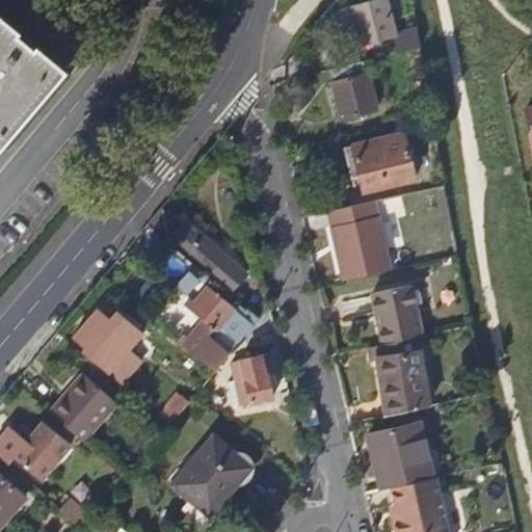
[(398,54),(422,48),(419,28),(394,34),(384,0),(370,0),(349,5),(361,47),(395,38),(398,54)]
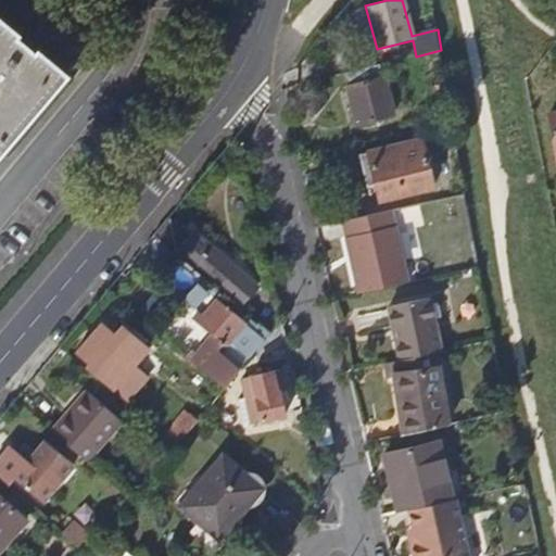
[(19,32),(0,15),(0,153),(68,73),(37,47),(34,50),(16,35),(19,32)]
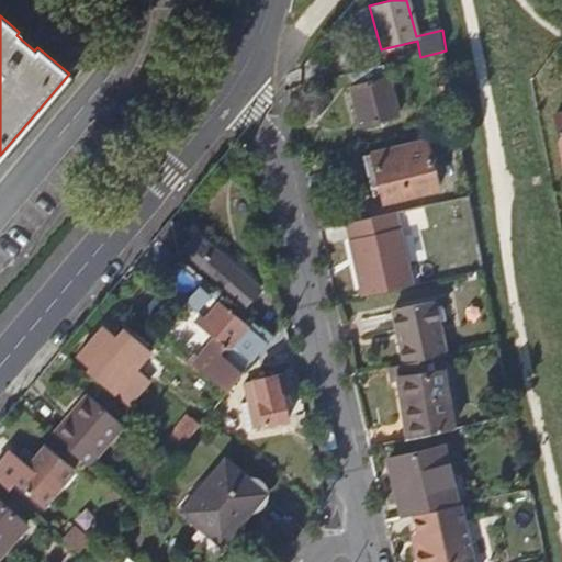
[(362,125),(398,115),(395,103),(388,77),(352,87),(362,125)]
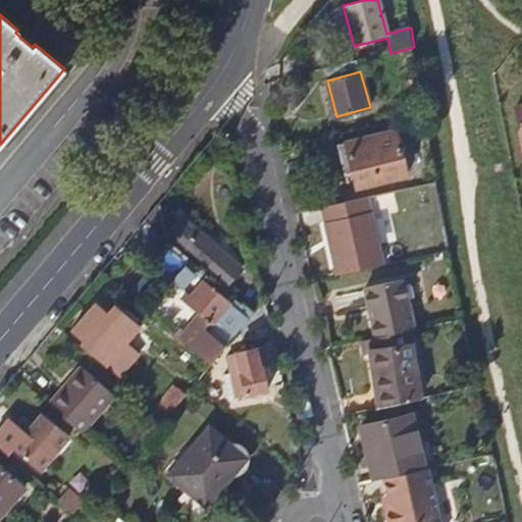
[(357,189),(407,176),(397,132),(346,143),(357,189)]
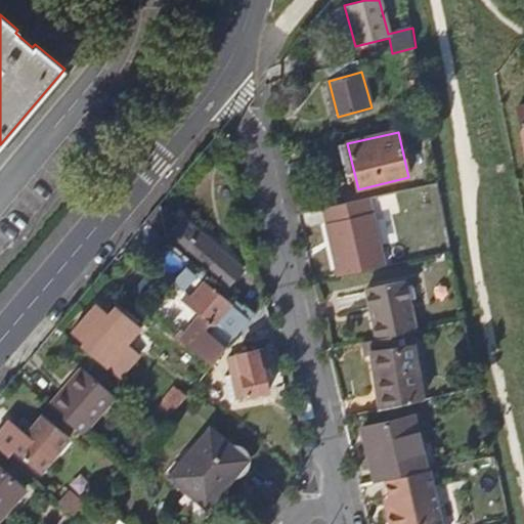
[(370,197),(323,208),(339,275),(386,264),(370,197)]
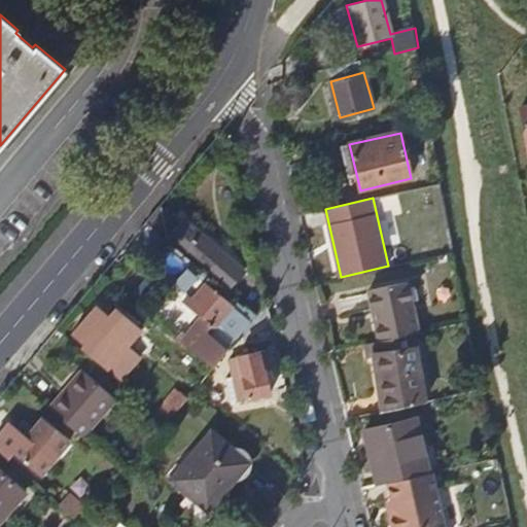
[(160,207),(147,222),(229,290),(244,272),(183,219),(179,223),(160,207)]
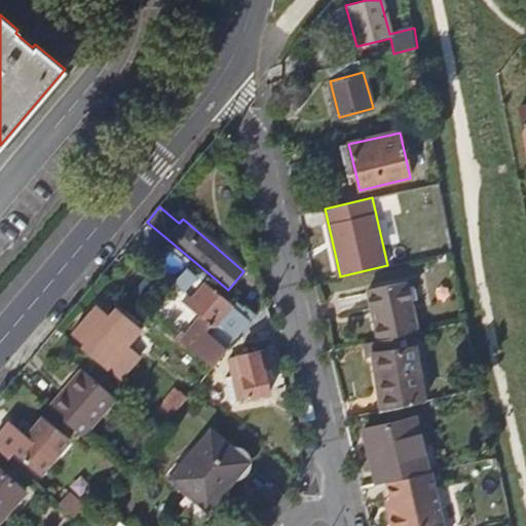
[(374,342),(396,337),(408,334),(410,334),(400,284),(363,292),(374,342)]
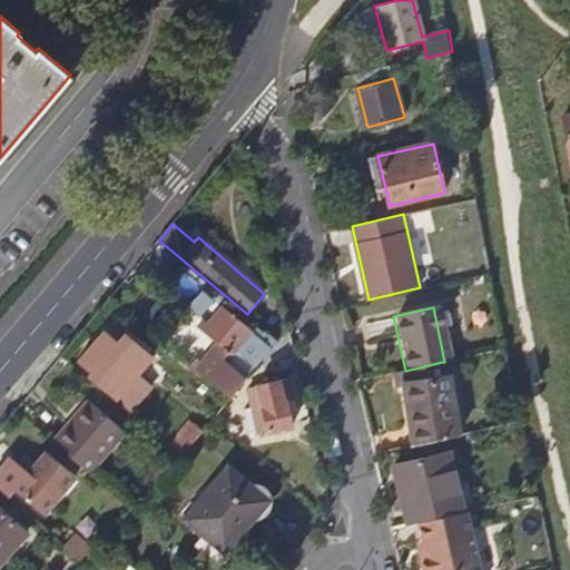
[(190,364),(231,397),(238,389),(272,349),(255,334),(249,341),(233,326),(200,363),(196,359),(190,364)]
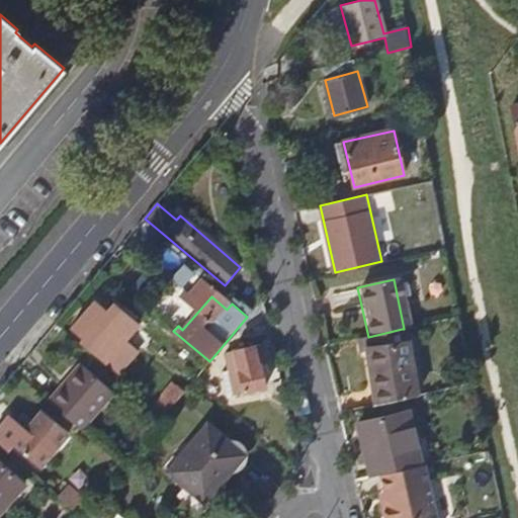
[(104,361),(106,362),(137,325),(112,305),(106,312),(94,301),(71,329),(83,340),(81,342),(104,361)]
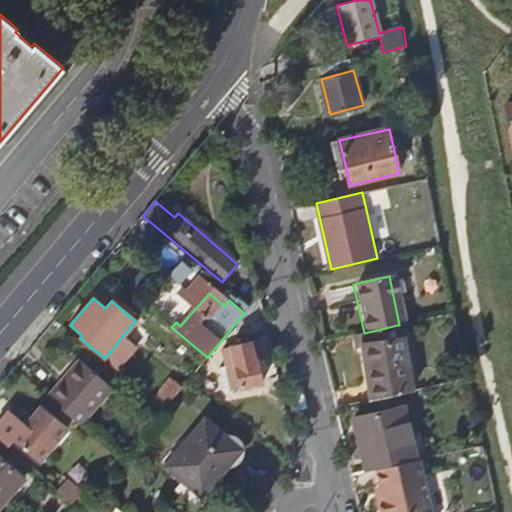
[(397,325),(385,328),(388,340),(400,338),(397,325)]
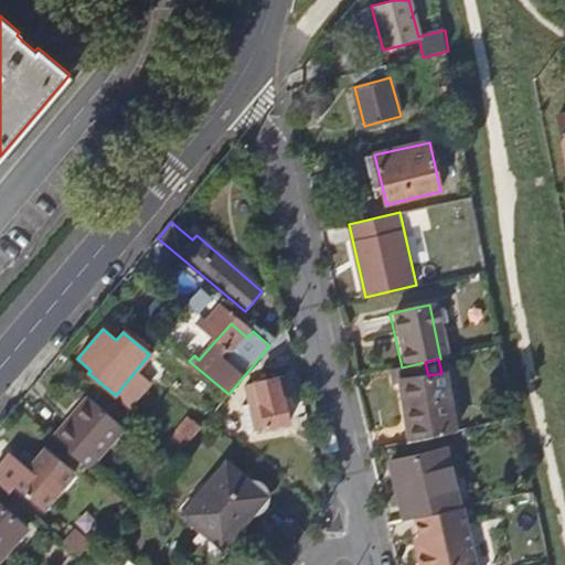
[(402,368),(386,371),(390,385),(397,384),(412,441),(455,432),(441,373),(428,375),(425,362),(402,368)]
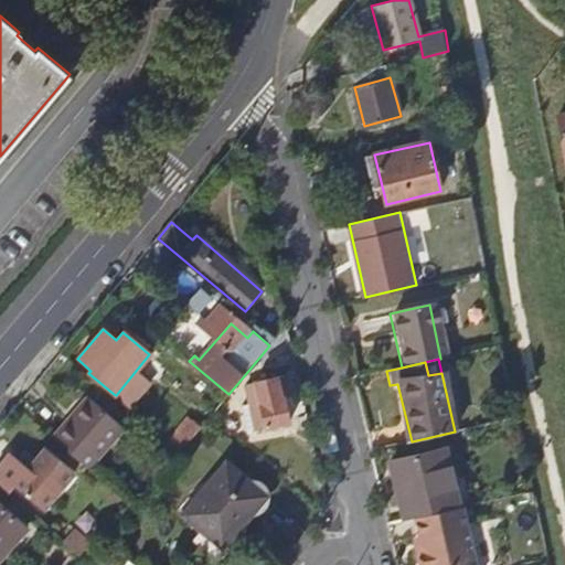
[(249,430),(289,423),(285,398),(281,398),(277,377),(247,384),(251,402),(244,404),(249,430)]
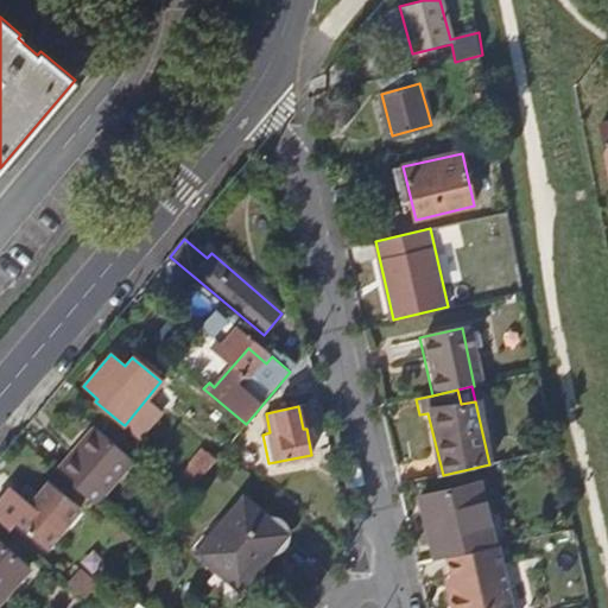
[(56,470),(96,504),(132,460),(93,426),(56,470)]
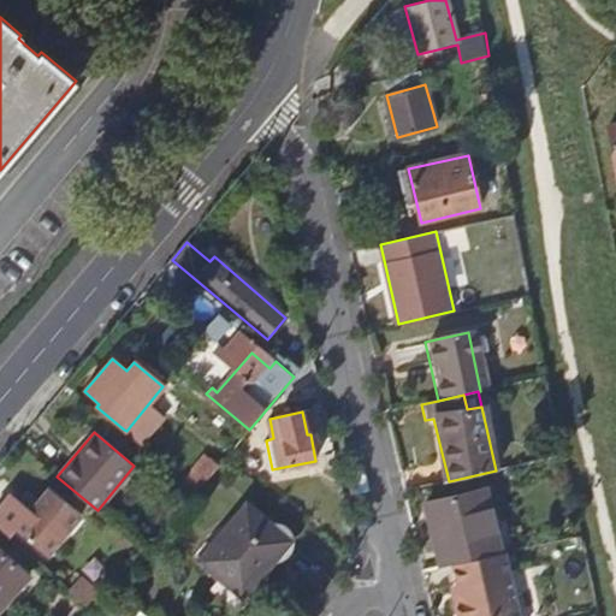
[(190,502),(197,492),(164,465),(157,473),(190,502)]
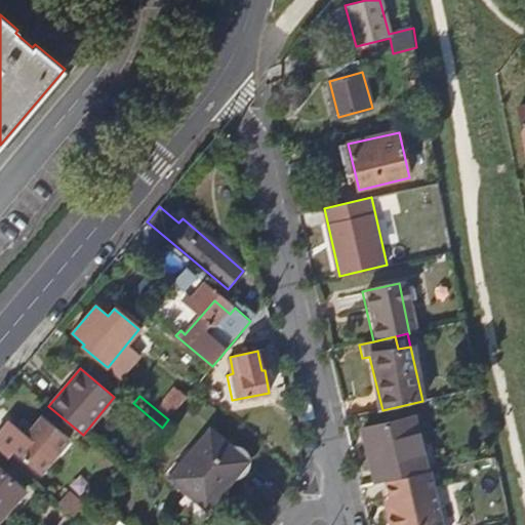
[(0,433),(0,450),(9,458),(14,452),(48,479),(77,444),(43,416),(27,437),(9,421),(0,433)]
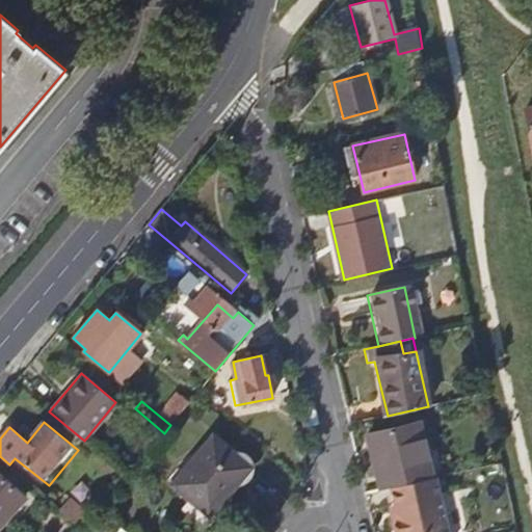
[(381,488),(392,486),(399,485),(432,478),(420,423),(369,434),(381,488)]
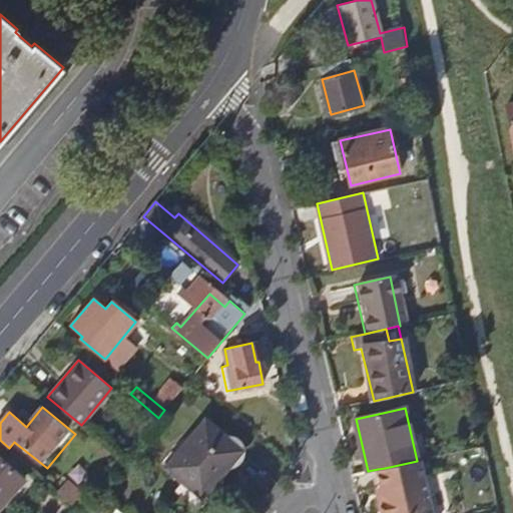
[(167,467),(202,496),(240,451),(206,422),(167,467)]
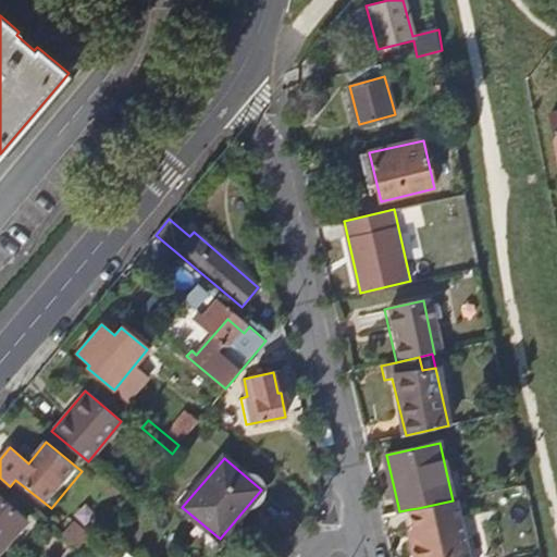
[(0,549),(26,520),(0,497),(0,549)]
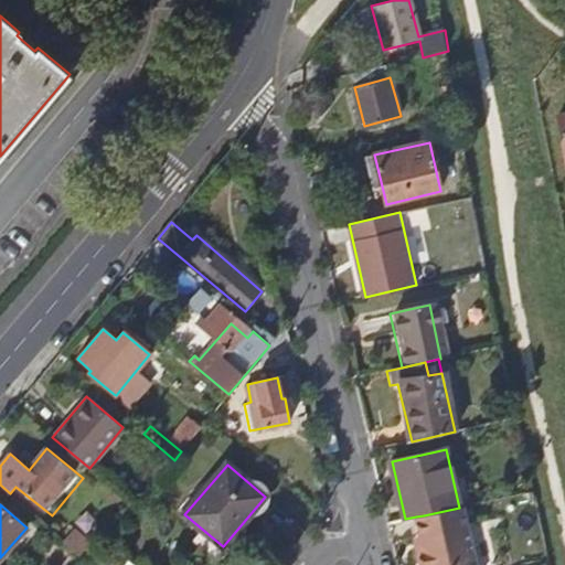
[(424,515),(416,516),(422,547),(416,548),(418,564),(462,564),(477,562),(464,507),(459,508),(424,515)]
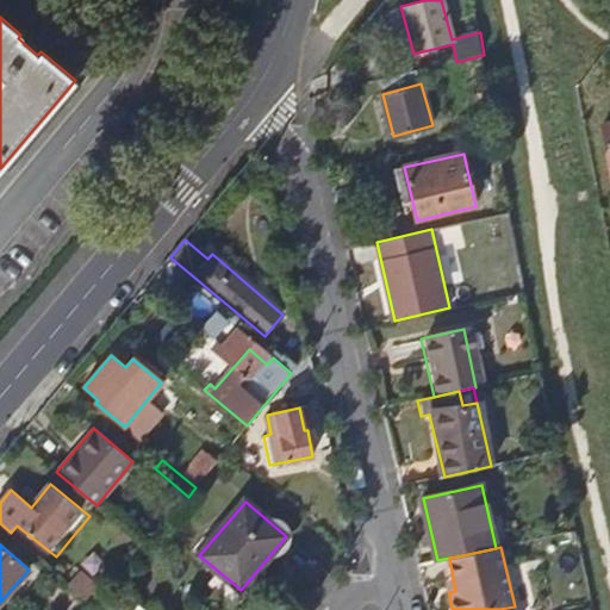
[(72,586),(95,608),(106,593),(82,573),(72,586)]
